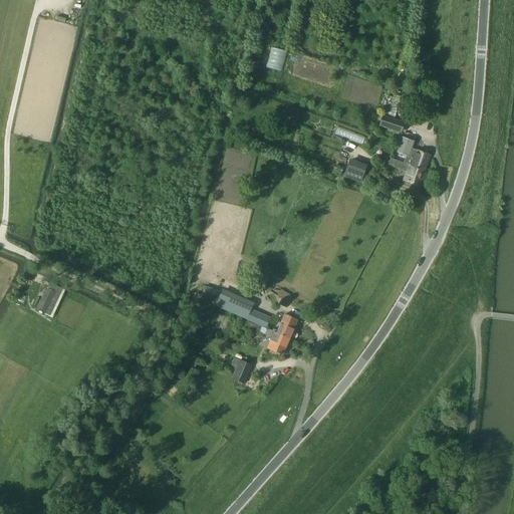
[(404,122),(382,115),(378,126),(401,134),(404,122)]
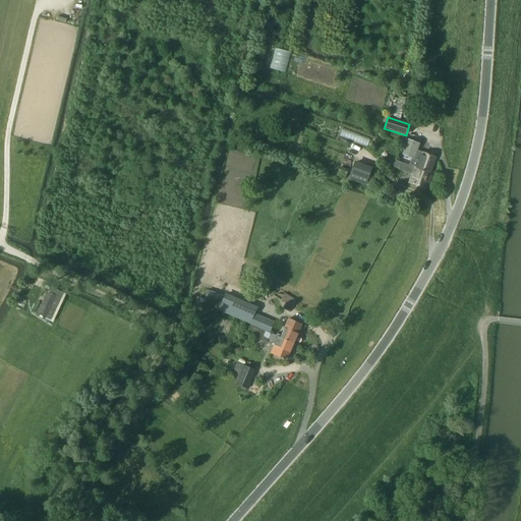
[(437,158),(417,152),(417,153),(410,150),(408,157),(415,159),(413,166),(431,172),(437,158)]
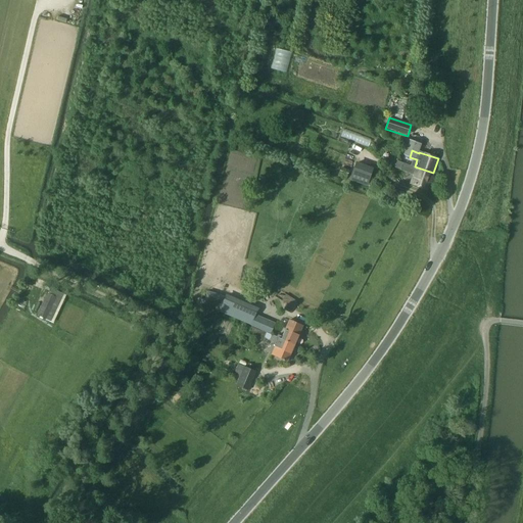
[(367,182),(373,167),(358,160),(351,176),(367,182)]
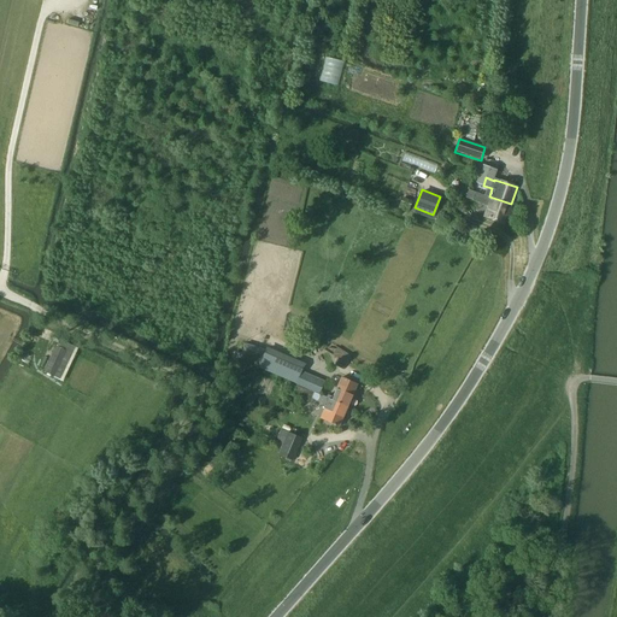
[(511,204),(489,197),(469,189),(465,198),(489,206),(488,210),(486,209),(483,217),(505,224),(511,204)]
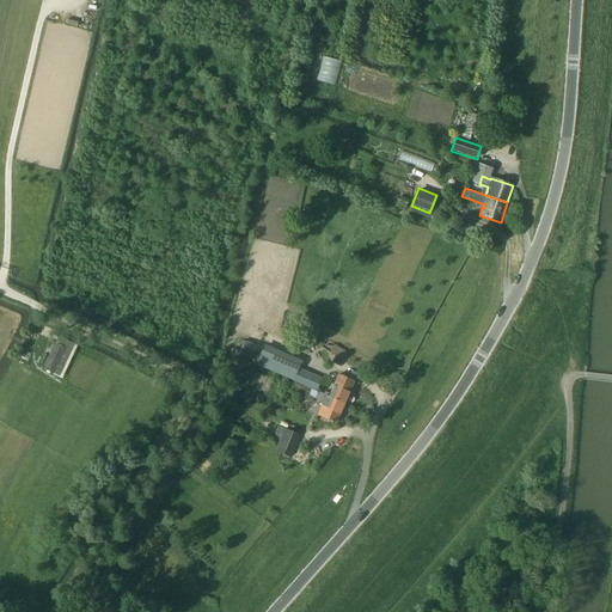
[(396,207),(405,210),(408,203),(398,200),(396,207)]
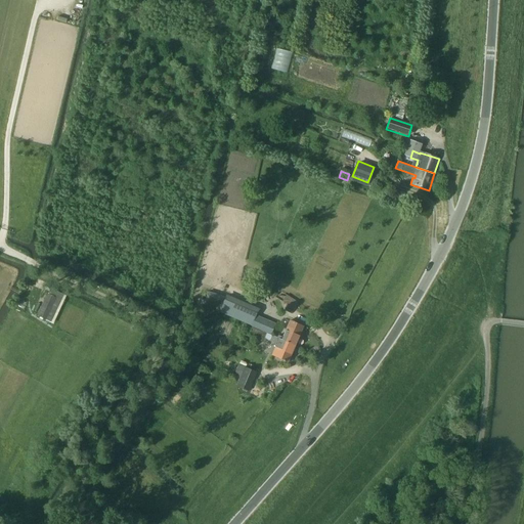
[(49,289),(37,316),(51,322),(63,295),(49,289)]
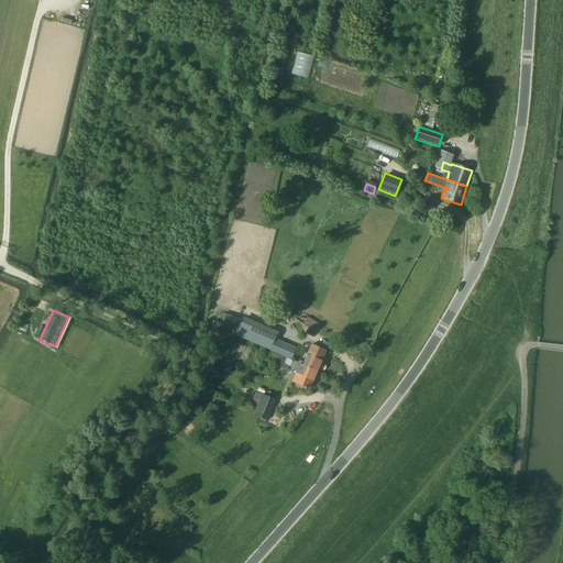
[(242,319),(235,335),(269,350),(269,351),(291,360),(296,349),(275,340),(278,333),(243,318),(242,319)]
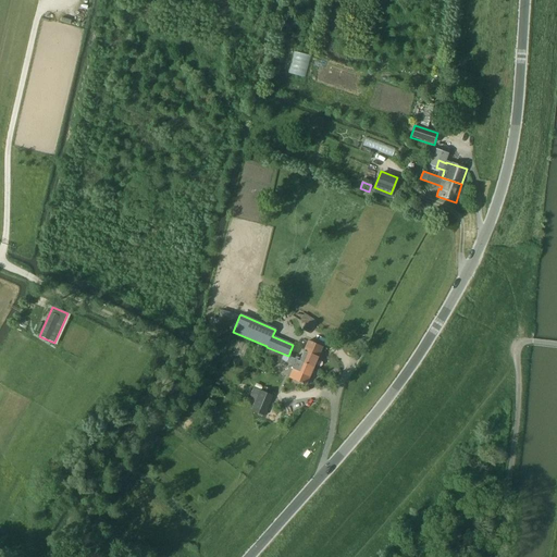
[(296,357),(295,359),(296,360),(299,361),(314,368),(319,357),(323,347),(316,344),(308,341),(300,359),(296,357)]
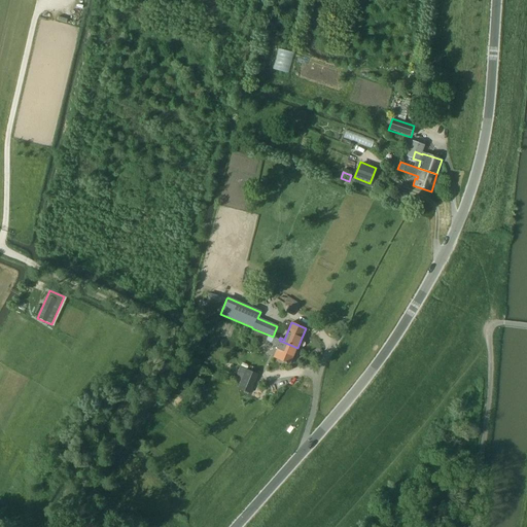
[(253,329),(250,339),(259,342),(262,334),(253,329)]
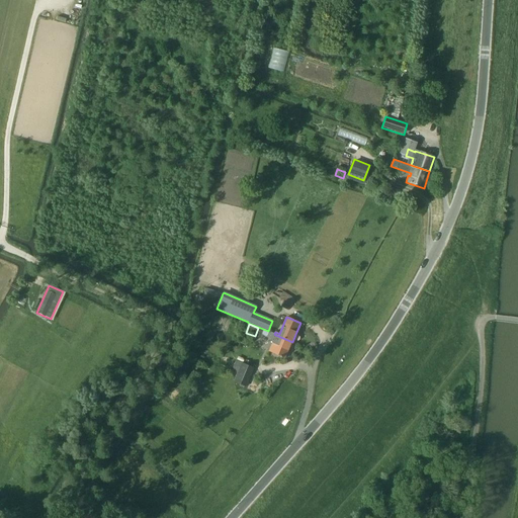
[(264,330),(262,335),(267,337),(273,340),(272,344),(268,351),(280,356),(279,358),(284,360),(292,342),(278,336),(275,335),(274,334),(269,332),(264,330)]
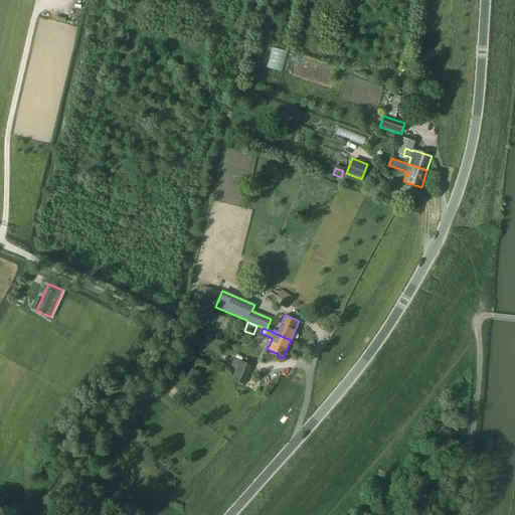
[(251,366),(240,361),(234,358),(228,372),(234,375),(232,380),(244,384),(251,366)]
